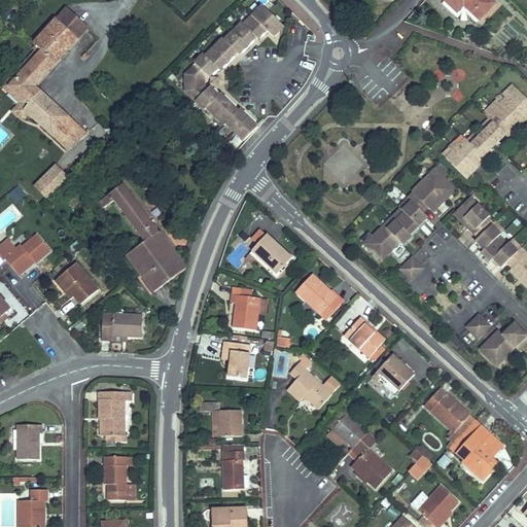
[(491,0),(446,0),(446,1),(457,12),(464,5),(480,20),(495,3),(491,0)]
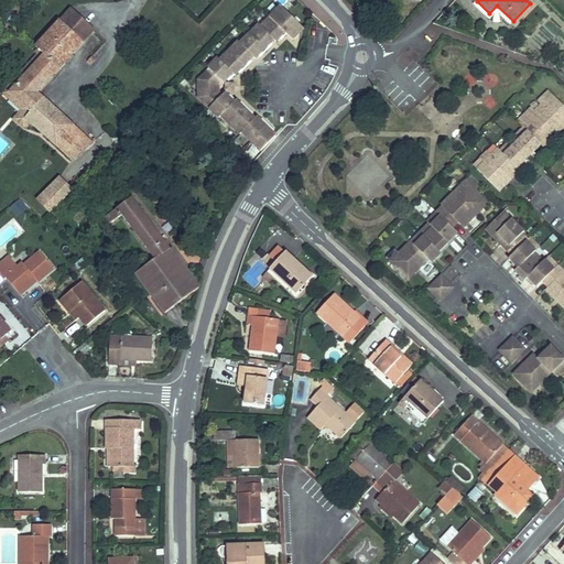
[(293,40),(301,32),(299,29),(302,26),(281,7),(261,26),(260,24),(241,44),(239,42),(220,61),(218,58),(208,68),(209,69),(198,82),(198,98),(219,119),(221,117),(240,136),(242,133),(261,152),(277,137),(257,117),(255,119),(236,100),(235,102),(225,94),(221,97),(219,95),(219,84),(221,80),(224,84),(234,74),(235,76),(253,57),(256,58),(274,40),(277,42),(285,33),(293,40)]
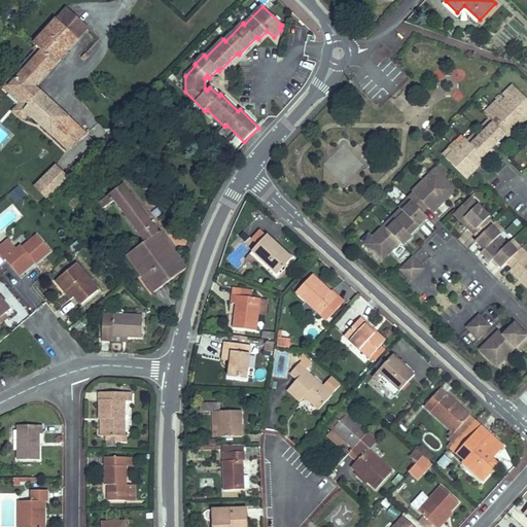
[(33,49),(35,51),(39,55),(10,86),(25,100),(22,103),(18,107),(22,112),(19,116),(23,120),(29,113),(43,127),(59,109),(34,86),(78,39),(61,24),(71,12),(67,8),(34,44),(36,46),(33,49)]
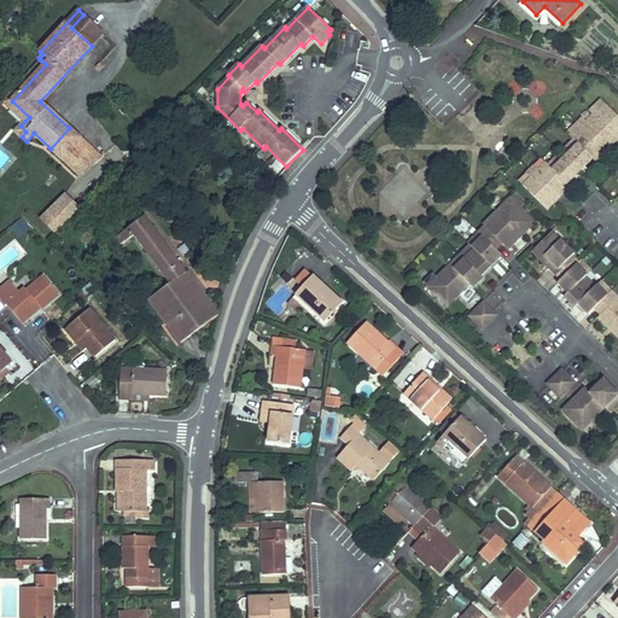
[(103,33),(83,15),(71,28),(92,46),(103,33)]
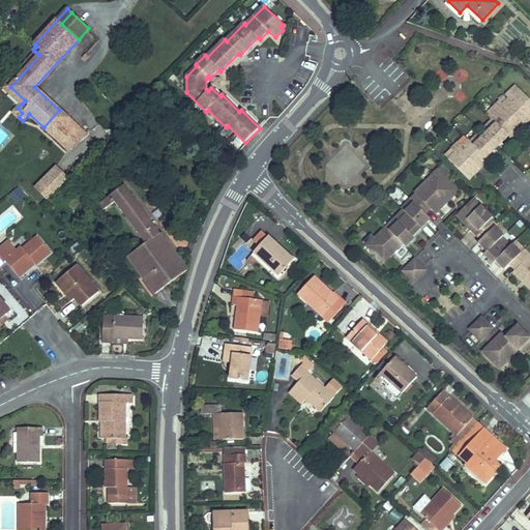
[(39,55),(35,52),(3,87),(22,104),(25,100),(10,87),(39,55)]
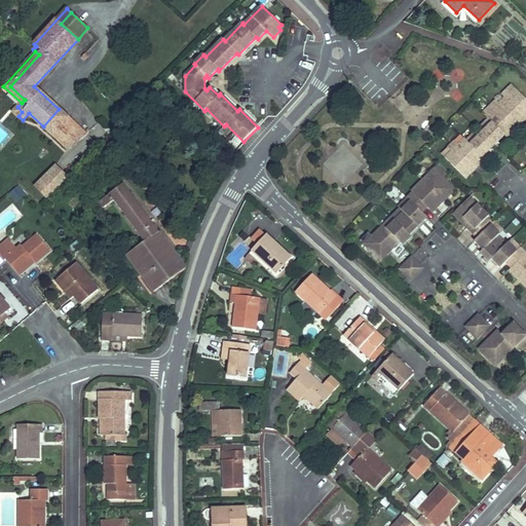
[(451,72),(450,80),(462,80),(463,72),(451,72)]
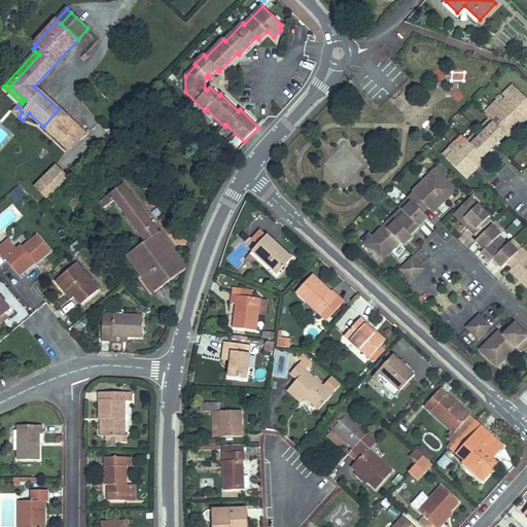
[(218,86),(219,78),(211,78),(211,86),(218,86)]
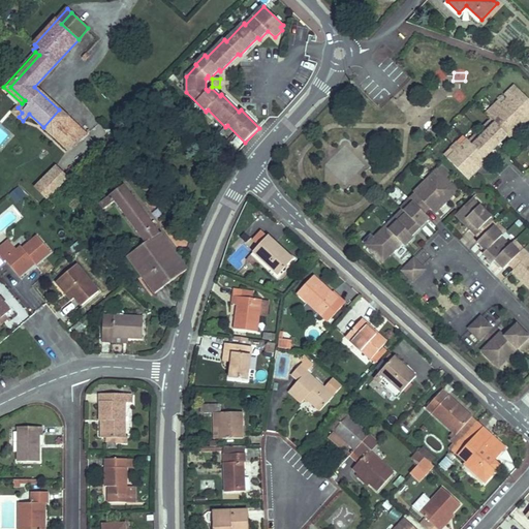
[(518,89),(514,85),(507,91),(511,95),(518,89)]
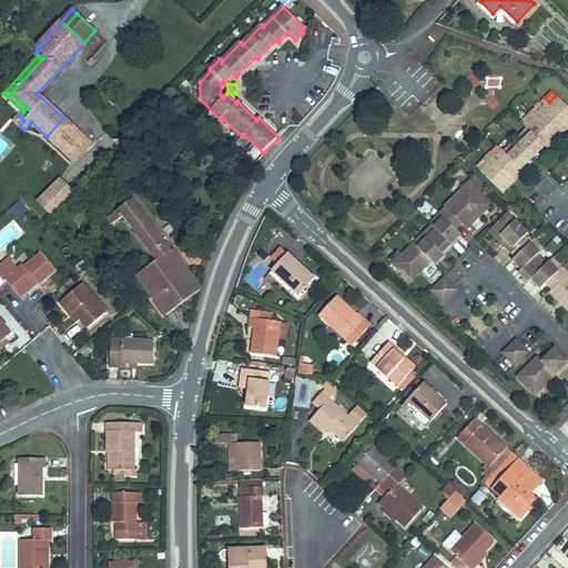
[(490,152),(487,156),(510,180),(514,176),(517,179),(524,172),(521,170),(545,146),(548,142),(551,145),(565,132),(561,129),(567,122),(567,107),(556,95),(549,102),(545,98),(541,102),(544,104),(546,107),(539,112),(537,111),(535,109),(528,115),(531,120),(525,127),(527,129),(524,131),(528,135),(521,142),(517,138),(514,142),(518,146),(510,153),(507,149),(504,152),(501,150),(495,156),(490,152)]
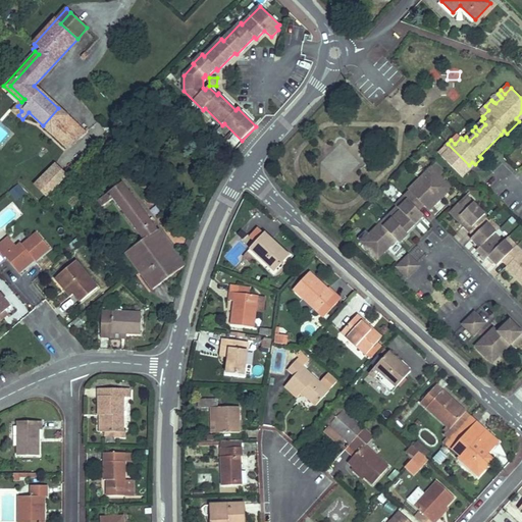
[(21,111),(17,106),(13,110),(18,115),(21,111)]
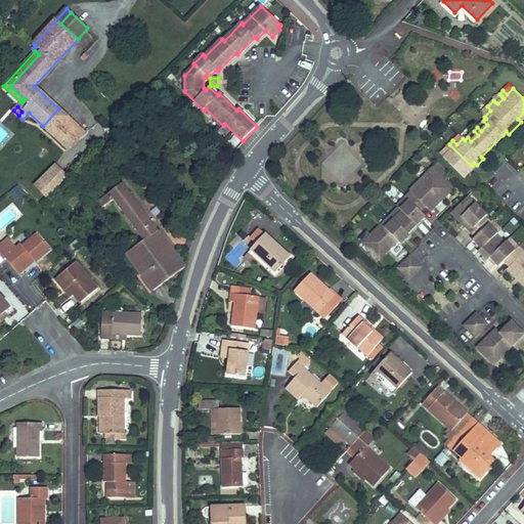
[(490,111),(487,106),(481,113),(484,117),(490,111)]
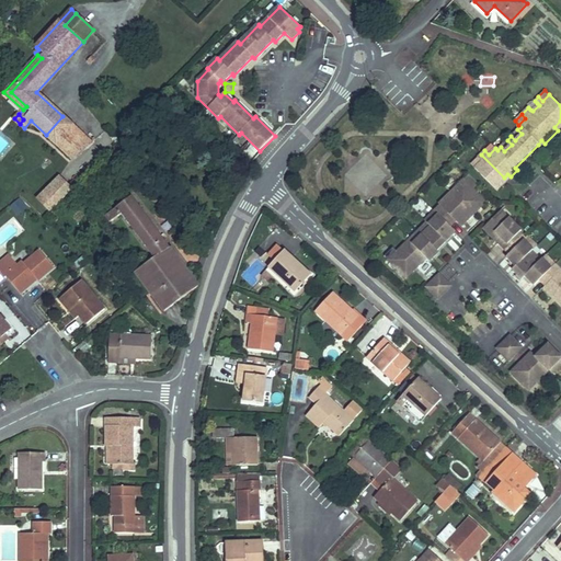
[(46,135),(65,151),(81,134),(63,116),(46,135)]
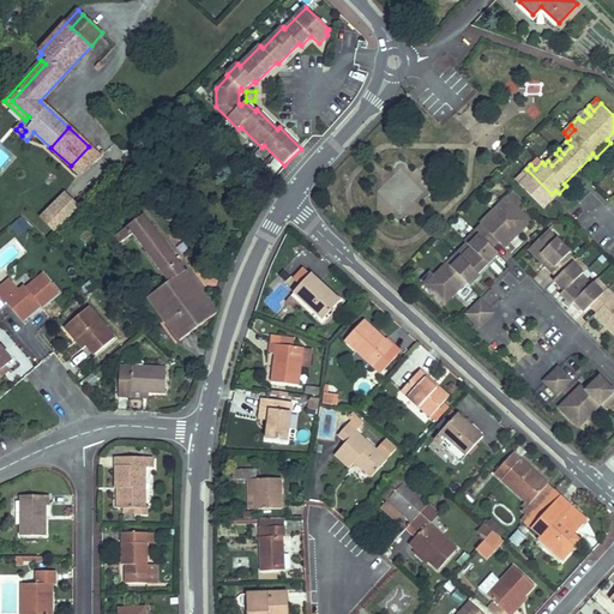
[(120,138),(116,144),(126,155),(130,149),(120,138)]
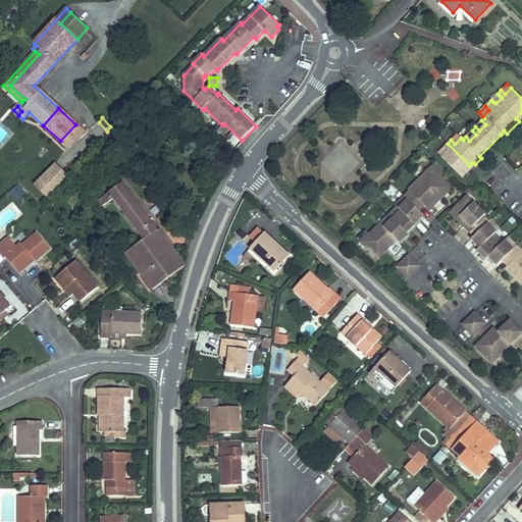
[(485,124),(481,120),(475,126),(479,131),(485,124)]
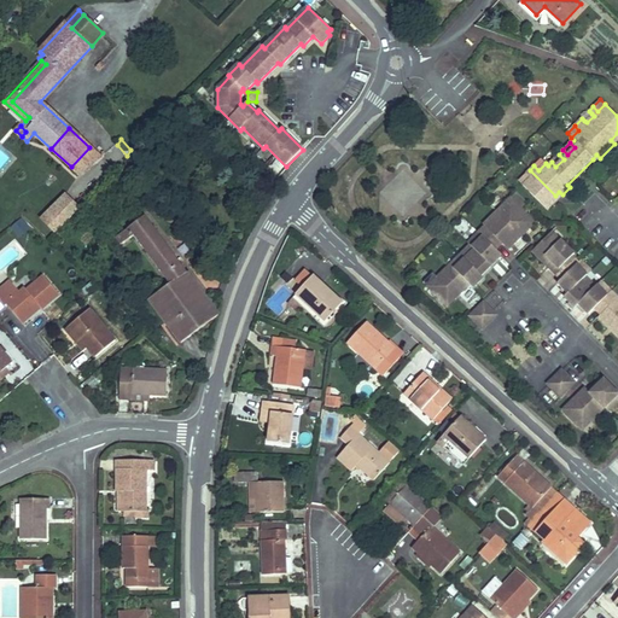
[(100,157),(89,147),(71,167),(80,175),(100,157)]
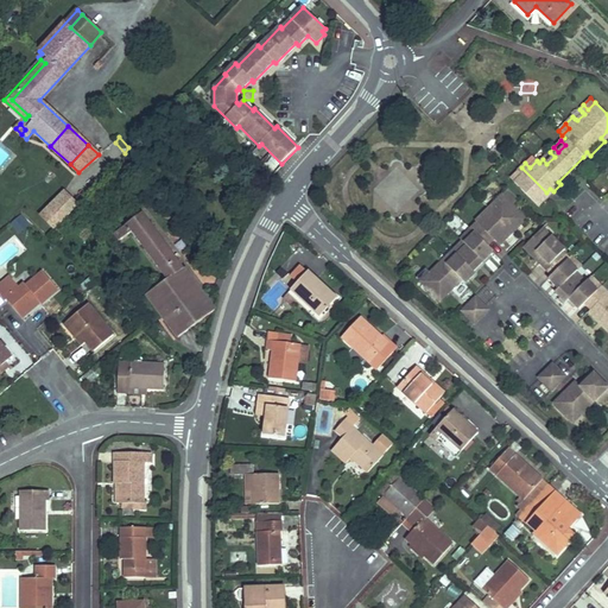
[(546,164),(555,157),(550,152),(543,159),(546,164)]
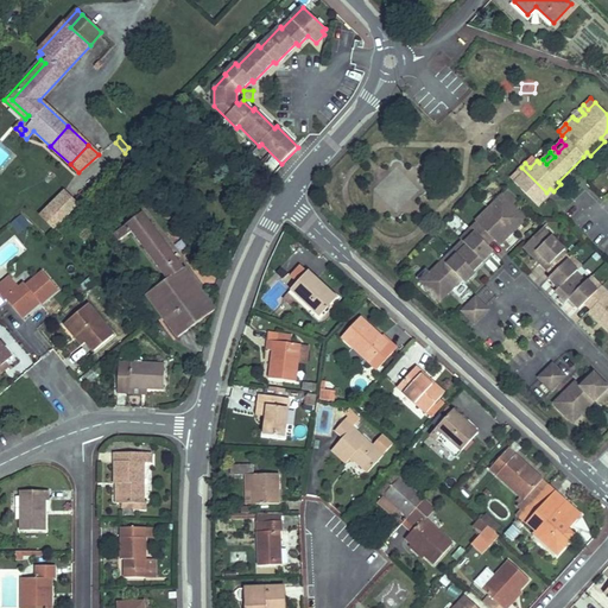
[(514,183),(538,207),(545,200),(543,197),(546,192),(521,168),(518,171),(521,175),(514,183)]
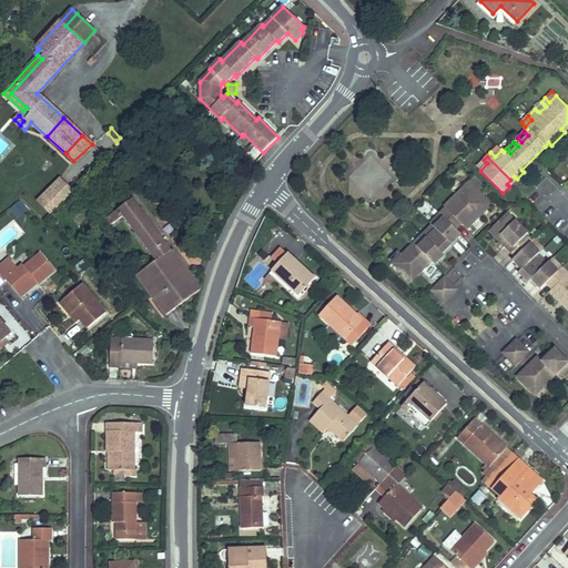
[(487,163),(484,160),(477,166),(480,171),(487,163)]
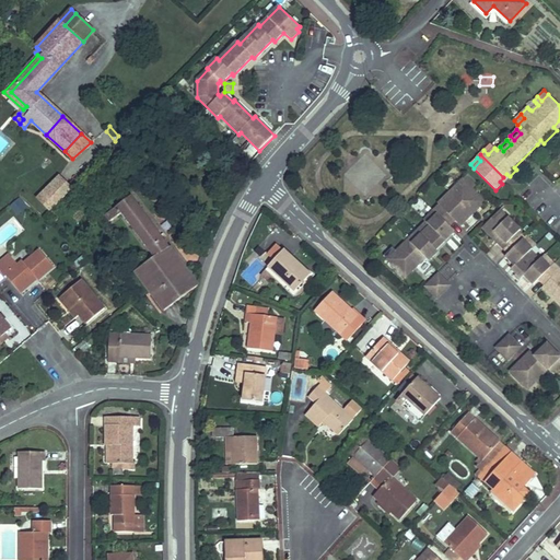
[(474,187),(478,184),(468,174),(465,177),(474,187)]
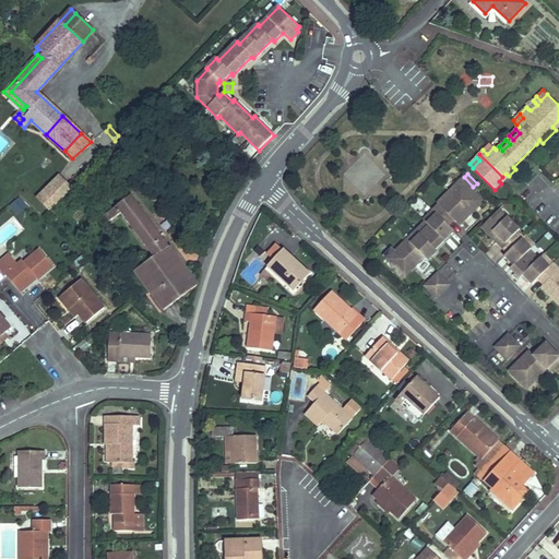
[(499,181),(501,183),(509,176),(506,174),(502,177),(499,181)]
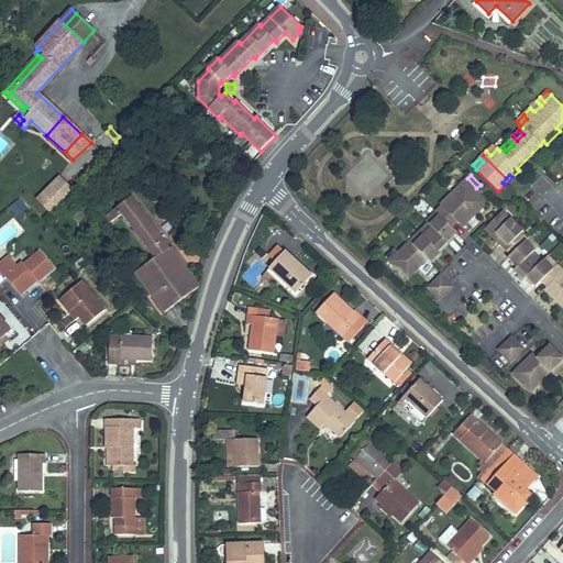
[(52,212),(72,191),(59,178),(39,199),(52,212)]
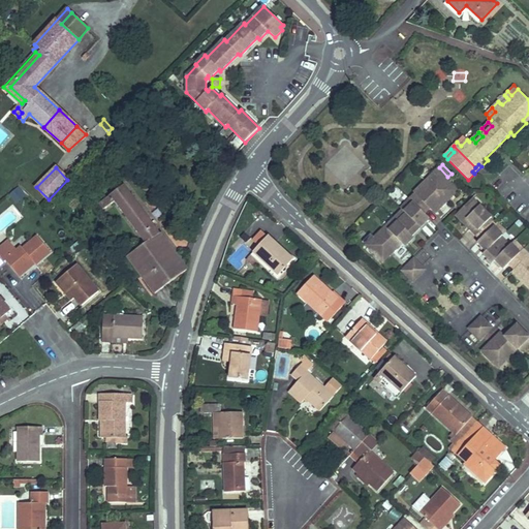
[(439,167),(437,169),(445,179),(447,177),(439,167)]
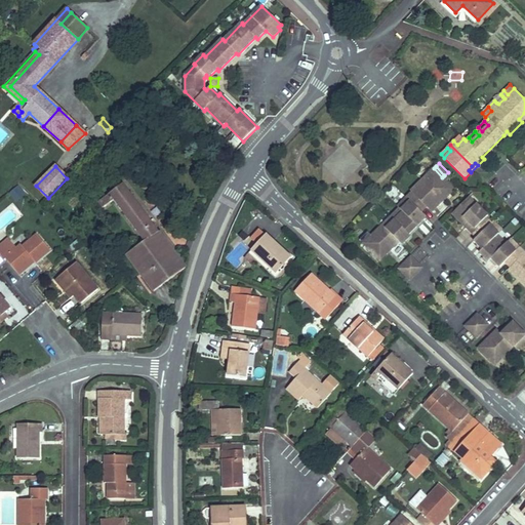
[(430,172),(433,176),(426,184),(441,198),(445,194),(447,196),(454,190),(442,177),(434,168),(430,172)]
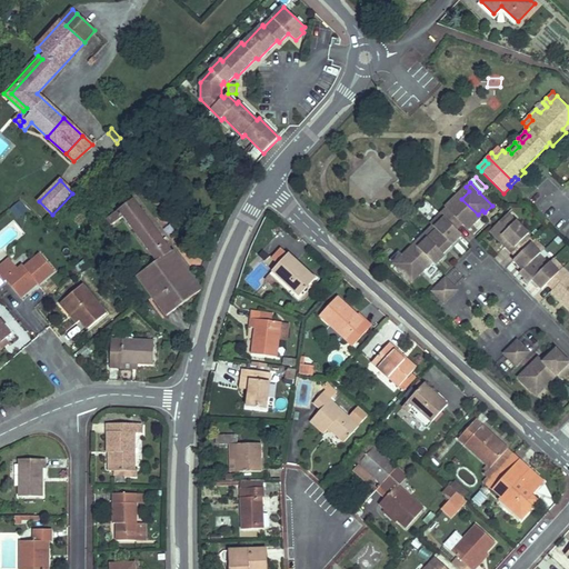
[(466,187),(458,195),(461,199),(469,191),(466,187)]
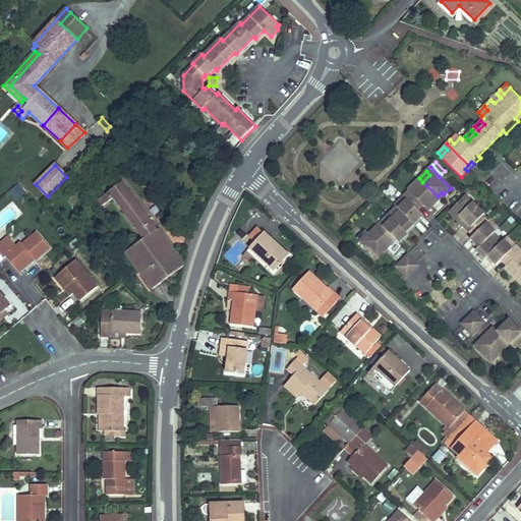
[(422,182),(419,178),(415,182),(418,186),(412,192),(409,190),(403,196),(417,211),(423,206),(425,208),(430,203),(433,206),(440,198),(438,196),(422,182)]
